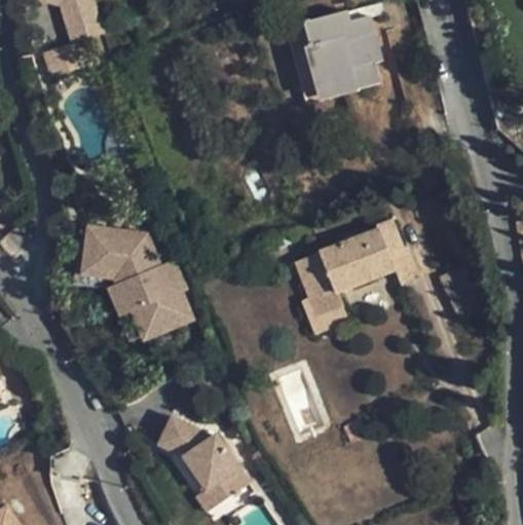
[(76,39),(100,30),(89,0),(47,0),(61,2),(73,39),(76,39)]
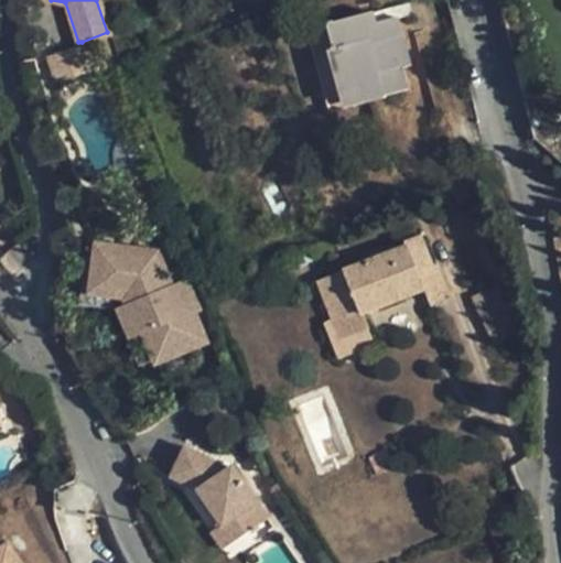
[(402,64),(390,19),(369,24),(365,13),(320,24),(326,49),(334,47),(345,89),(373,83),(377,98),(401,91),(395,65),(402,64)]
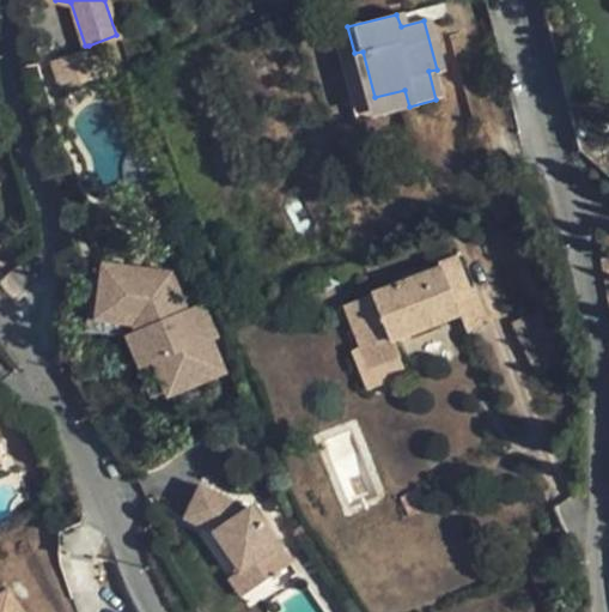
[(97,76),(89,46),(85,46),(48,58),(58,88),(97,76)]
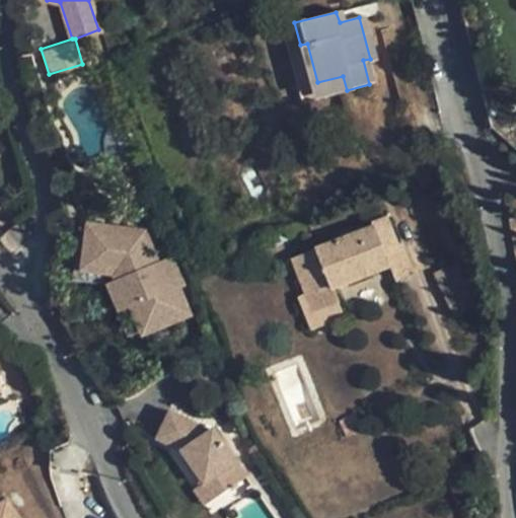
[(383,248),(398,241),(386,214),(369,221),(370,225),(291,259),(304,291),(296,295),(304,313),(337,297),(334,291),(389,267),(383,248)]
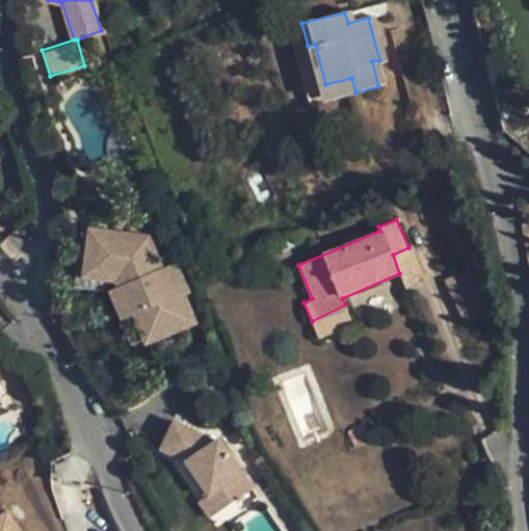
[(94,268),(97,229),(84,228),(79,283),(112,286),(134,340),(153,332),(142,308),(131,312),(120,283),(128,280),(124,271),(94,268)]
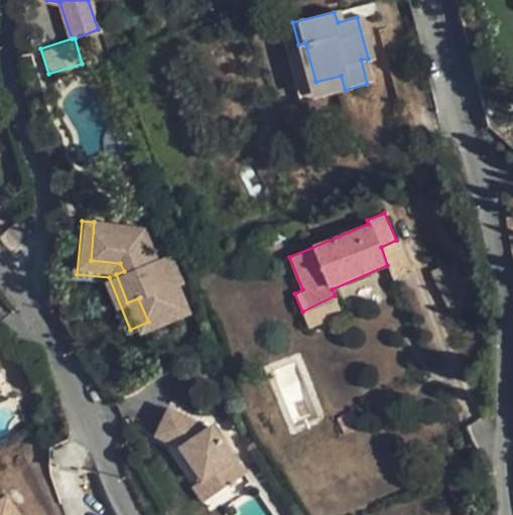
[(144,227),(94,222),(91,260),(120,263),(124,271),(116,274),(127,302),(138,298),(148,322),(188,305),(178,281),(182,280),(171,252),(154,258),(151,250),(153,249),(144,227)]
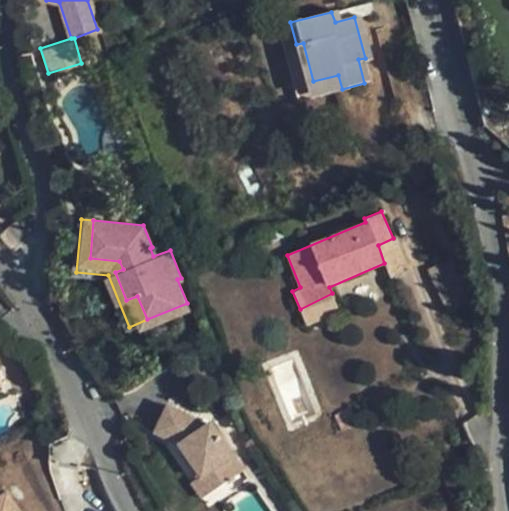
[(394,239),(393,238),(378,245),(384,263),(389,274),(405,267),(406,265),(394,239)]
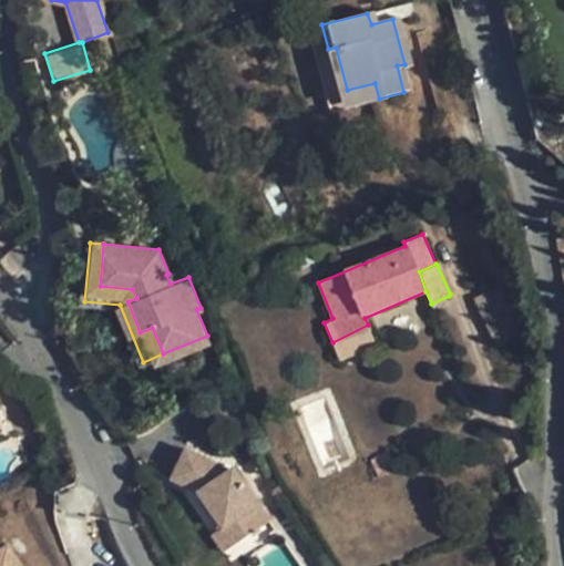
[(474,290),(491,332),(510,323),(493,281),(474,290)]
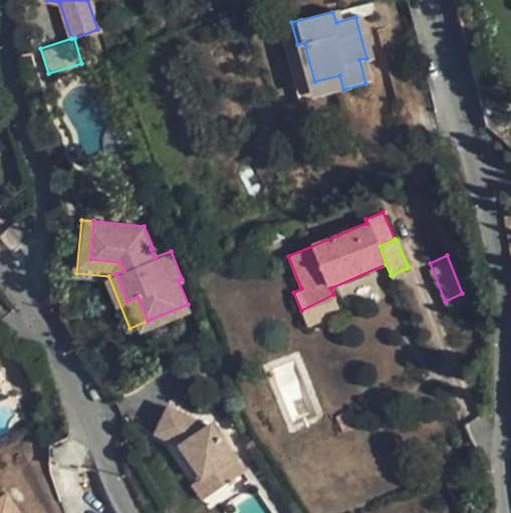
[(333,294),(301,310),(308,325),(340,312),(333,294)]
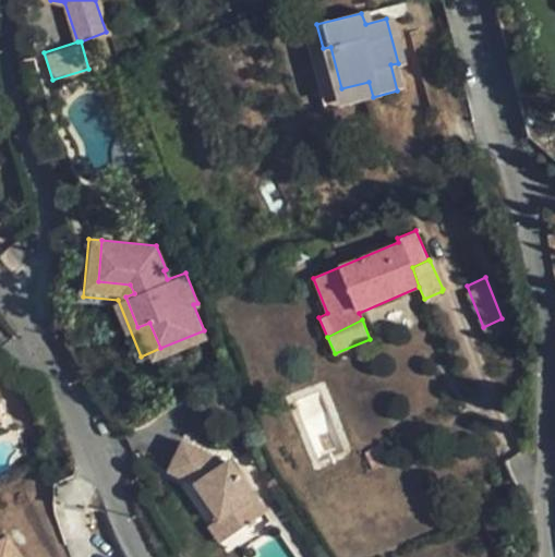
[(204,330),(160,348),(168,368),(212,350),(204,330)]
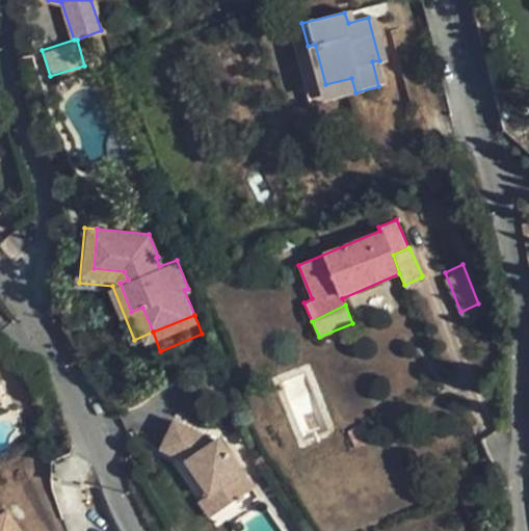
[(221,435),(219,437),(175,418),(162,447),(188,457),(213,488),(218,484),(231,499),(257,478),(221,435)]
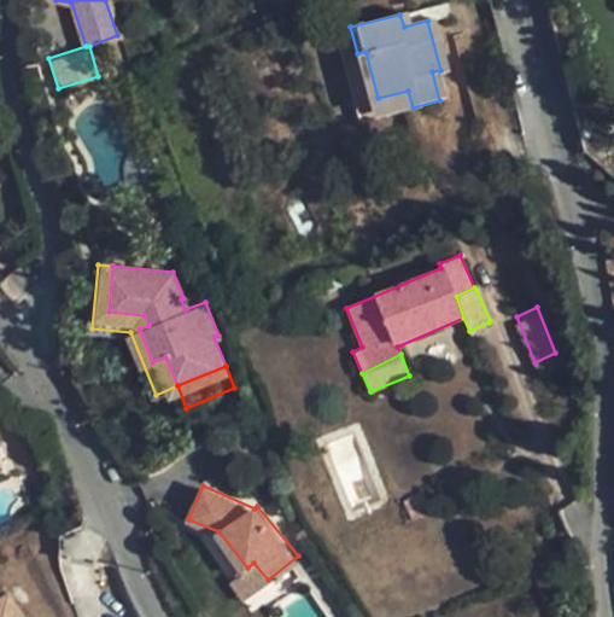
[(405,496),(414,513),(431,505),(422,487),(405,496)]
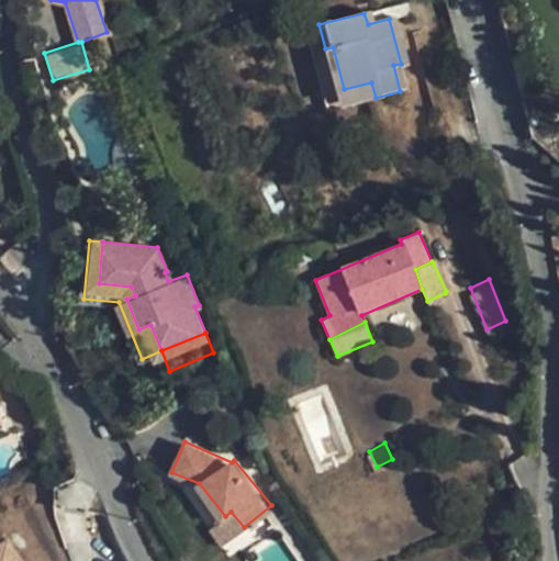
[(244,527),(231,512),(225,516),(216,523),(230,539),(244,527)]
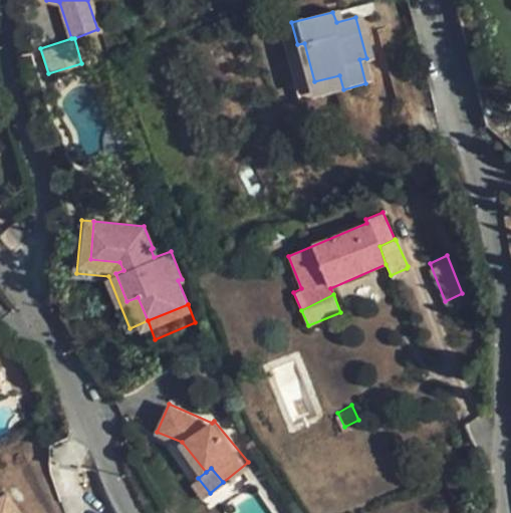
[(0,512),(20,512),(7,492),(0,496),(0,512)]
